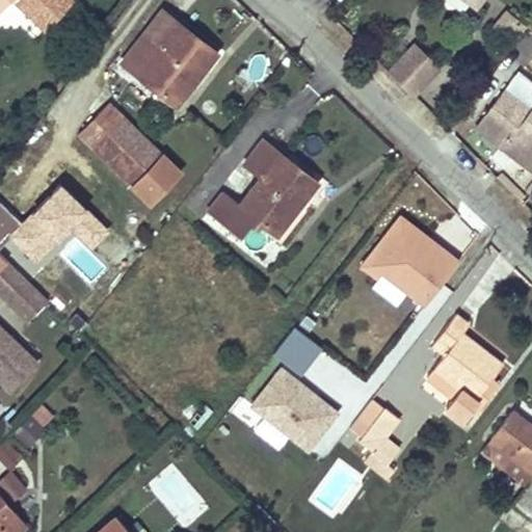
[(34,0),(0,0),(0,9),(1,11),(11,0),(16,0),(26,9),(34,0)]
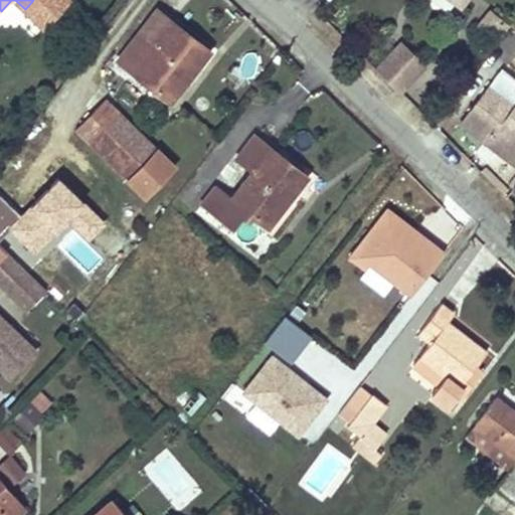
[(44,27),(68,0),(33,0),(25,9),(44,27)]
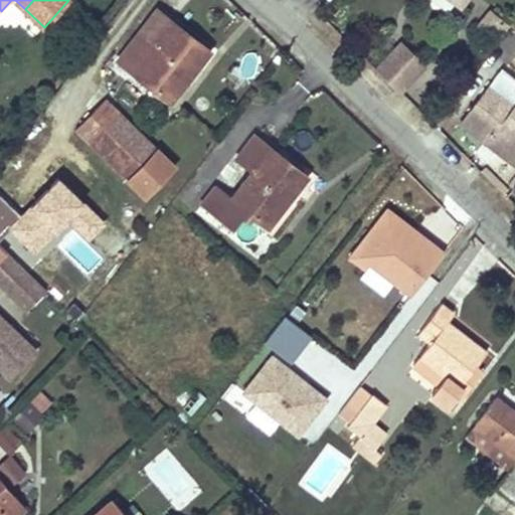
[(430,0),(442,13),(452,4),(448,0),(430,0)]
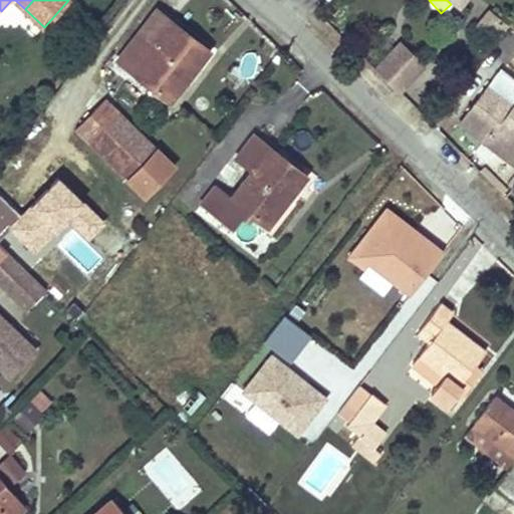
[(182,77),(205,47),(158,10),(118,60),(171,100),(186,80),(182,77)]
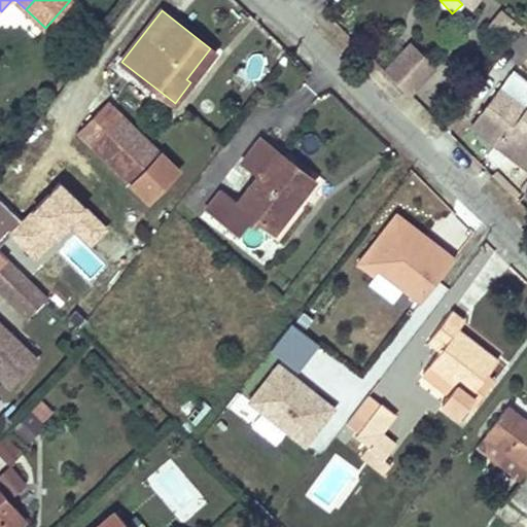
[(506,39),(518,25),(508,18),(501,12),(491,27),(506,39)]
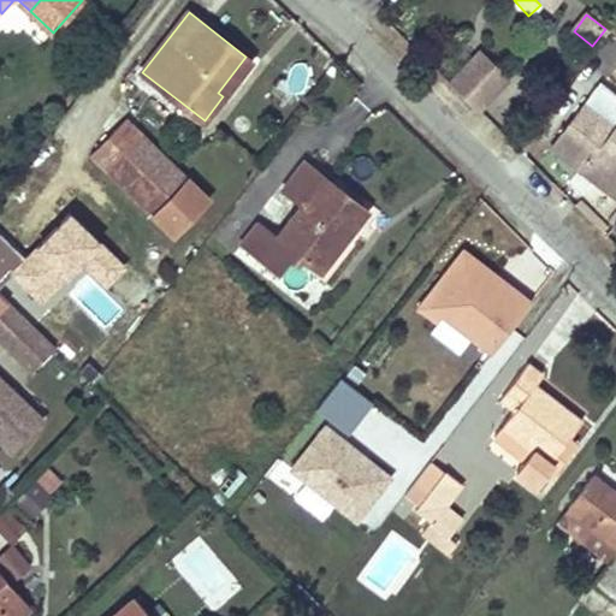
[(610,23),(599,15),(594,21),(605,29),(610,23)]
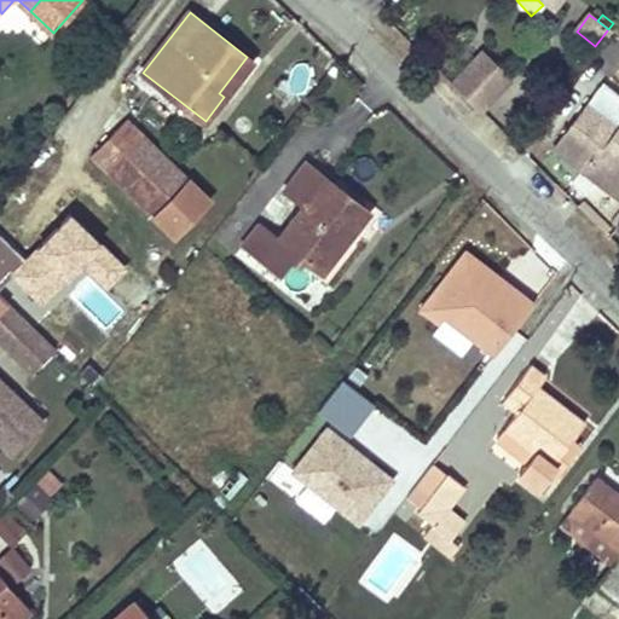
[(481,50),(452,80),(482,110),(513,80),(481,50)]
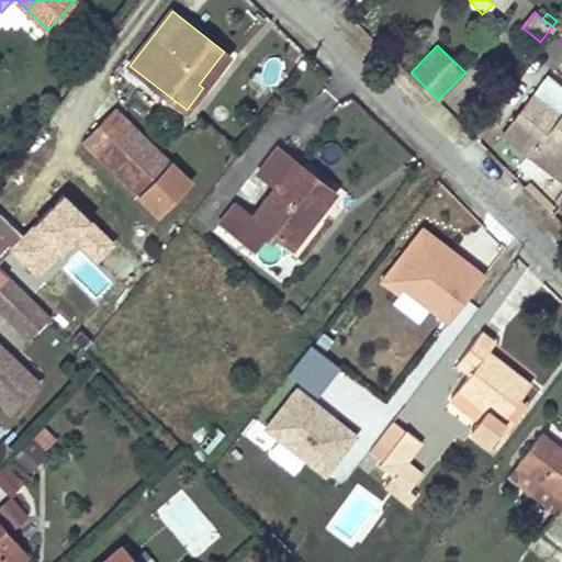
[(203,88),(228,55),(224,52),(199,85),(203,88)]
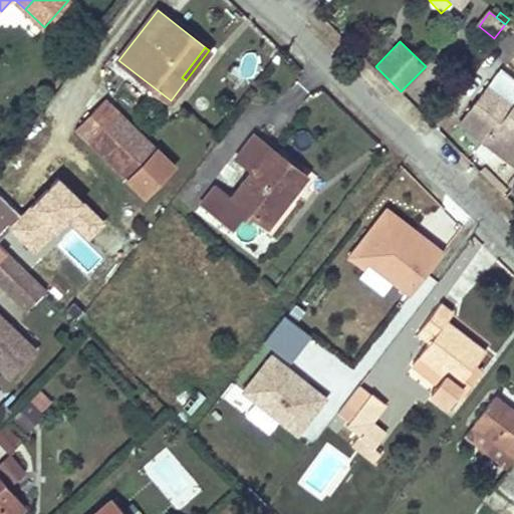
[(511,163),(513,159),(513,100),(511,105),(485,85),(462,115),(489,136),(495,127),(508,138),(497,152),(497,153),(511,163)]
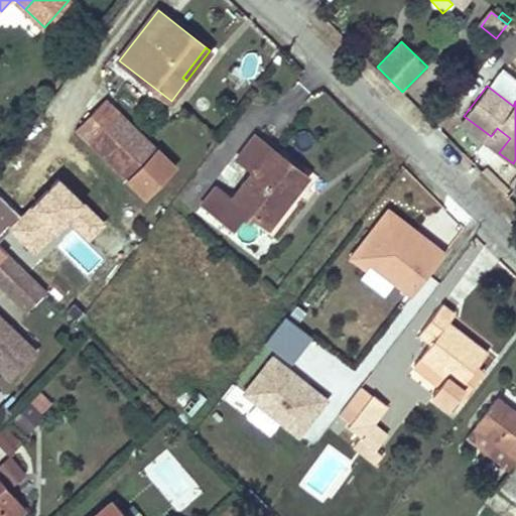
[(108,101),(76,132),(140,198),(172,166),(108,101)]
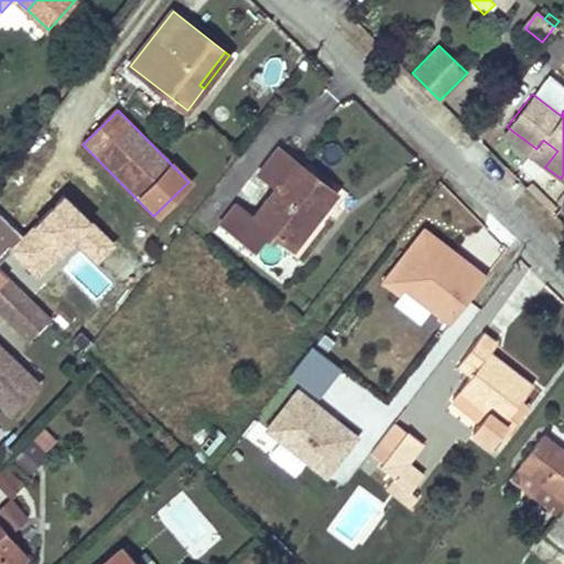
[(537,149),(507,127),(502,133),(545,167),(545,166),(557,151),(543,140),(537,149)]
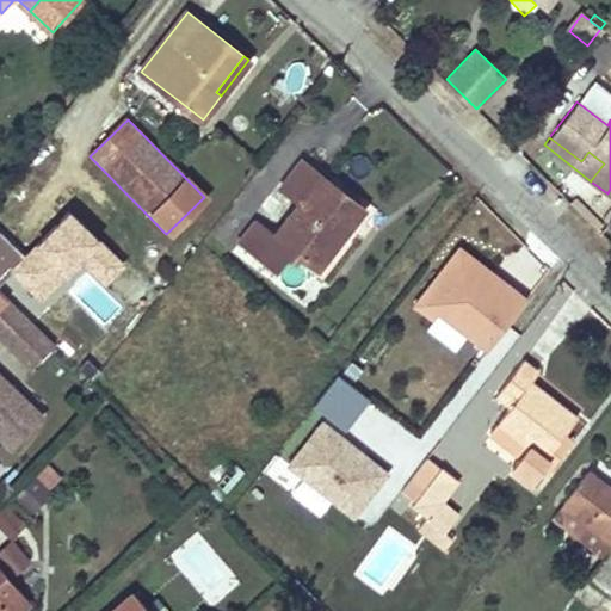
[(331,240),(359,204),(302,161),(282,186),(301,202),(276,234),(257,220),(239,244),(275,271),(292,248),(318,267),(335,245),(331,240)]
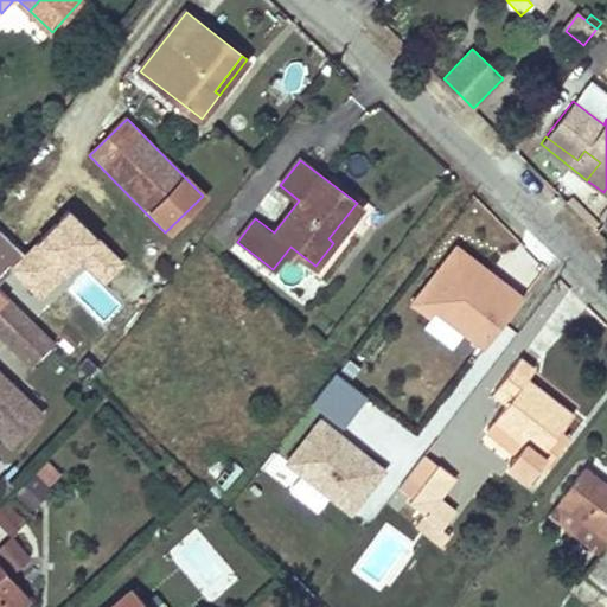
[(333,243),(362,206),(357,203),(328,238),(333,243)]
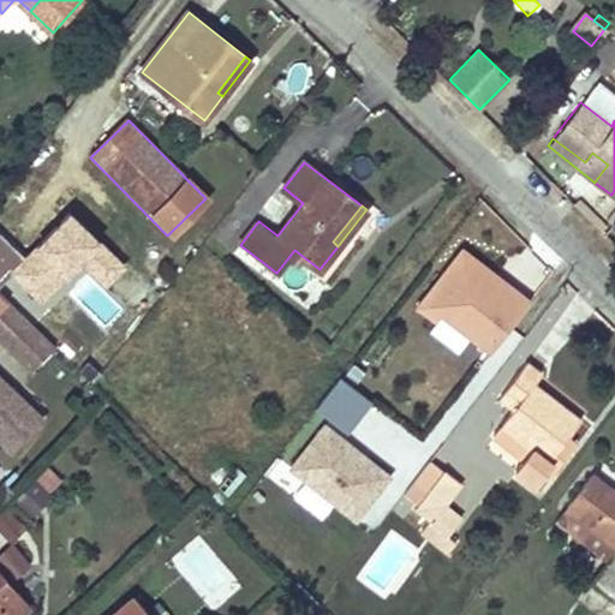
[(531,297),(464,246),(422,302),(440,315),(489,352),(531,297)]
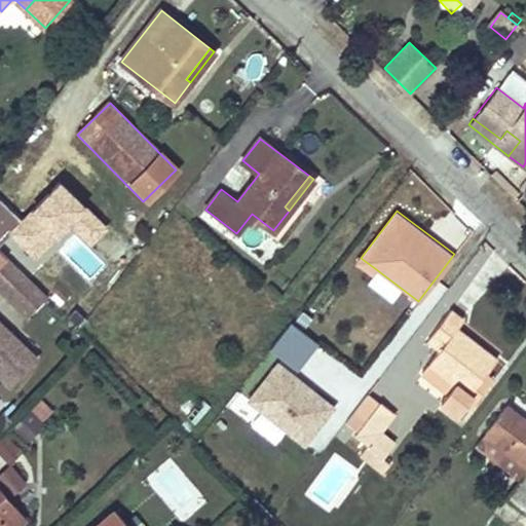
[(7,258),(0,265),(0,288),(28,315),(47,296),(39,289),(29,278),(7,258)]
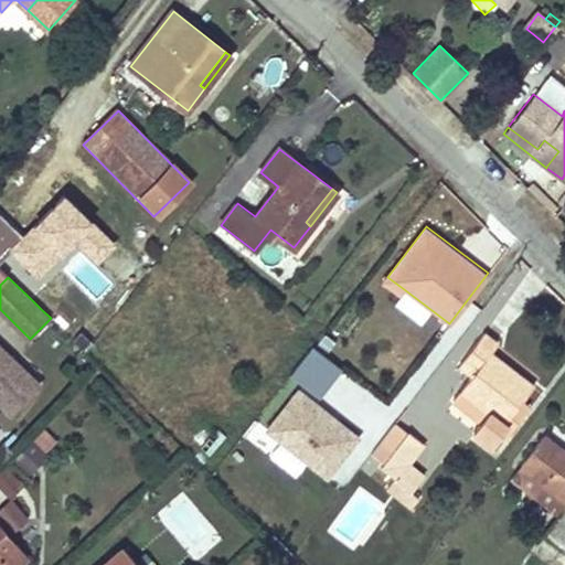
[(404,289),(387,277),(383,284),(400,296),(404,289)]
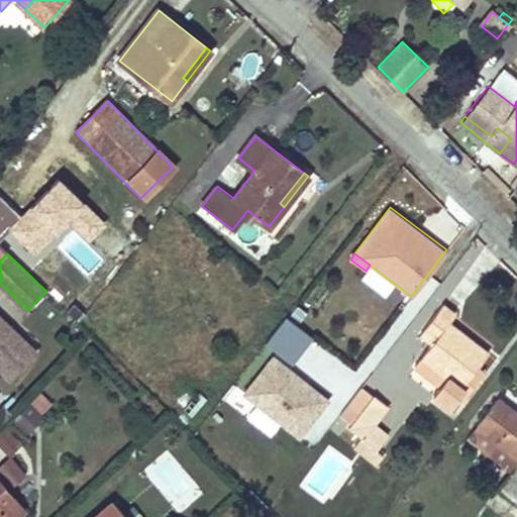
[(488,353),(449,323),(454,315),(442,305),(420,333),(432,342),(422,356),(447,376),(439,387),(432,395),(450,408),(459,397),(464,390),(461,388),(476,370),(488,353)]
